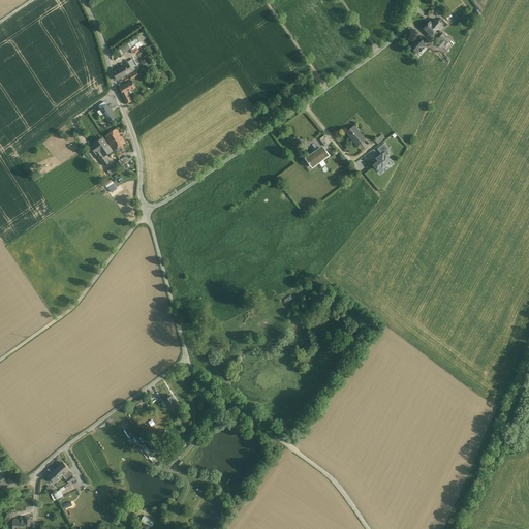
[(438,21),(436,20),(432,24),(430,22),(428,24),(424,29),(427,32),(432,35),(437,29),(438,30),(442,25),(438,21)]
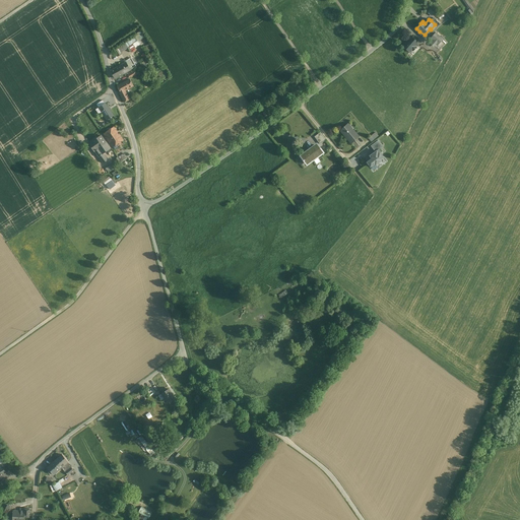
[(435,24),(431,29),(433,31),(440,23),(437,21),(435,24)]
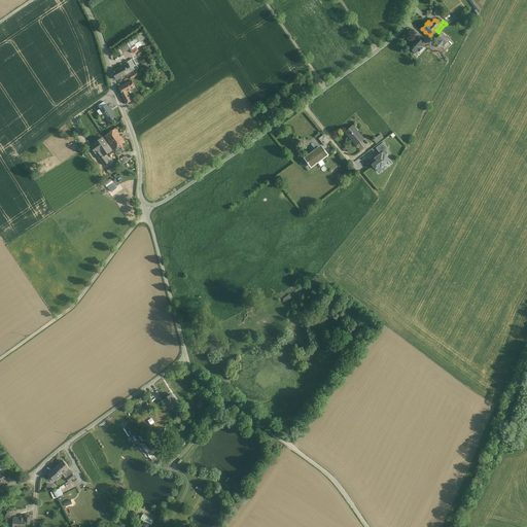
[(449,40),(442,33),(436,39),(438,42),(436,45),(438,47),(442,44),(444,46),(449,40)]
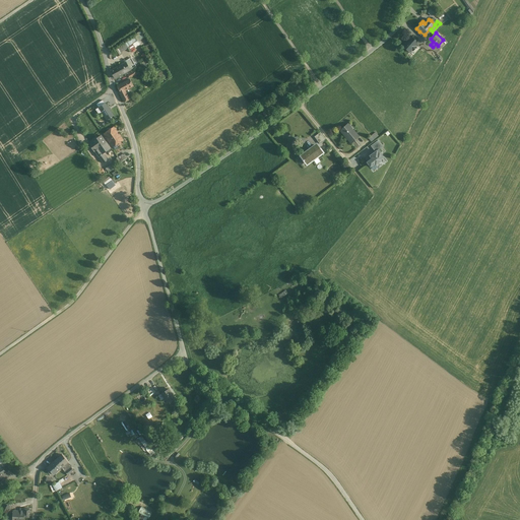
[(135,37),(130,40),(124,44),(127,48),(129,48),(130,52),(140,45),(135,37)]
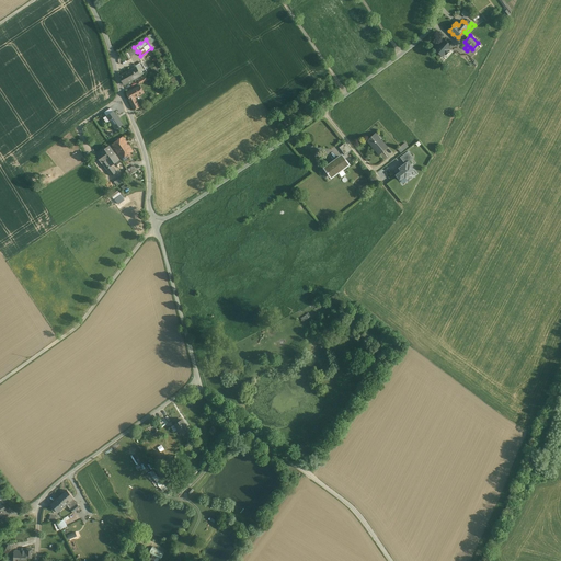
[(443,43),(441,44),(435,49),(438,54),(439,55),(439,56),(441,56),(442,56),(445,54),(446,55),(449,52),(448,50),(450,47),(447,45),(448,44),(445,41),(443,43)]
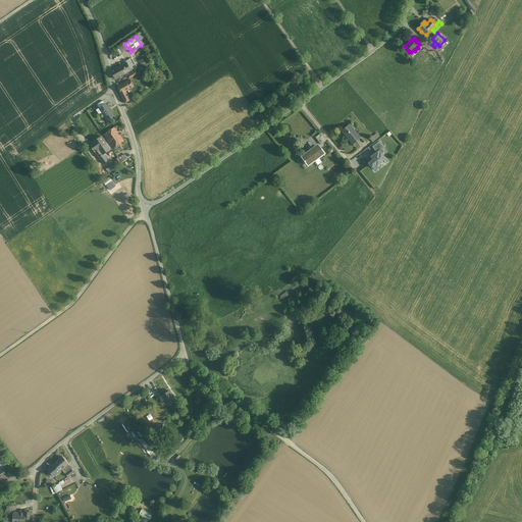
[(124,44),(117,48),(120,53),(127,48),(124,44)]
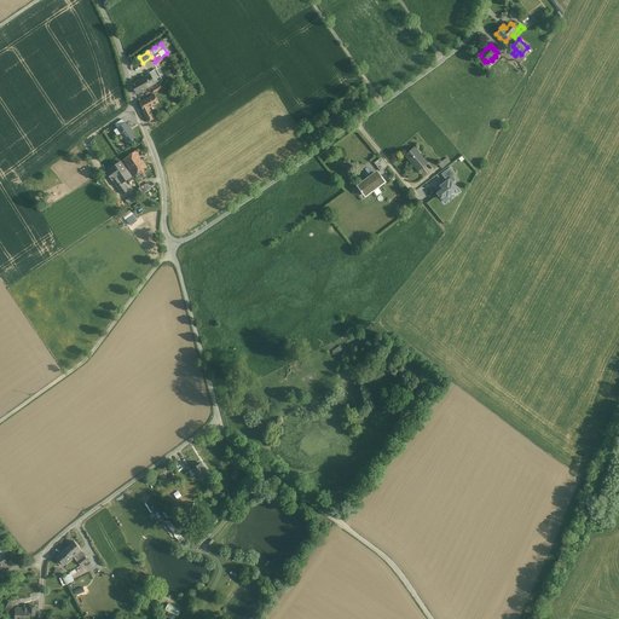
[(497,52),(495,56),(496,57),(492,61),(491,59),(487,62),(492,65),(501,56),(497,52)]
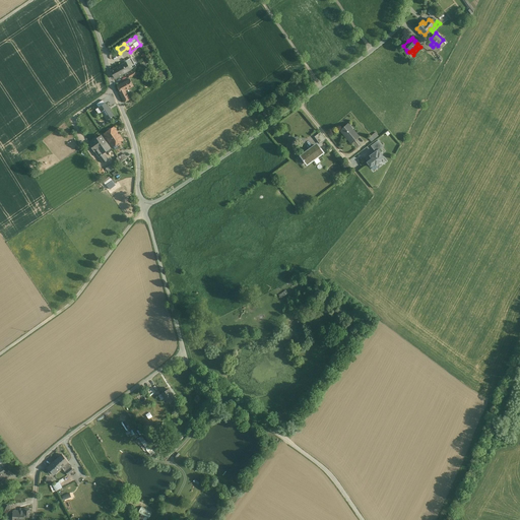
[(131,58),(126,62),(126,63),(130,70),(136,66),(131,58)]
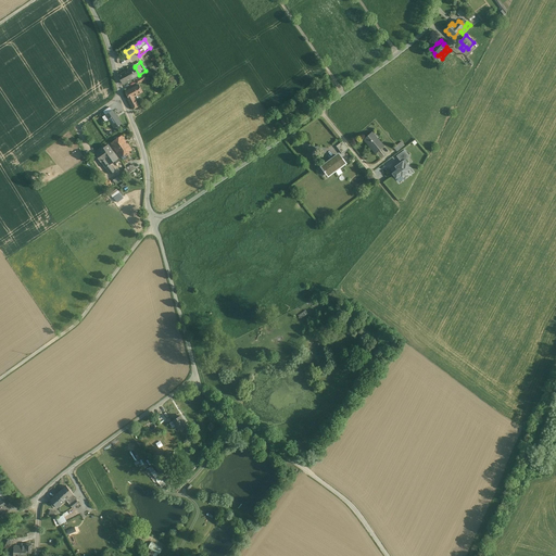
[(135,67),(118,76),(123,84),(139,75),(135,67)]
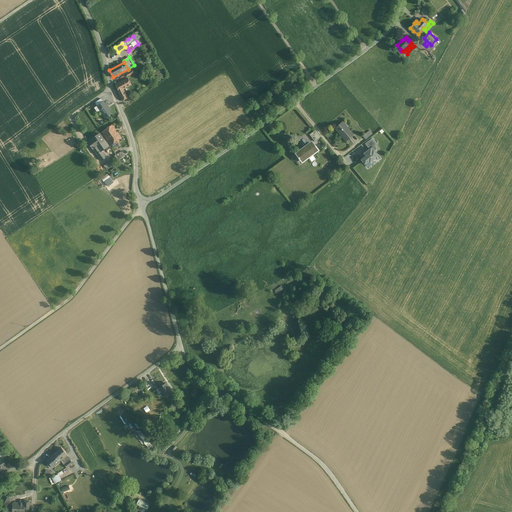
[(128,78),(116,85),(119,91),(123,89),(131,85),(128,78)]
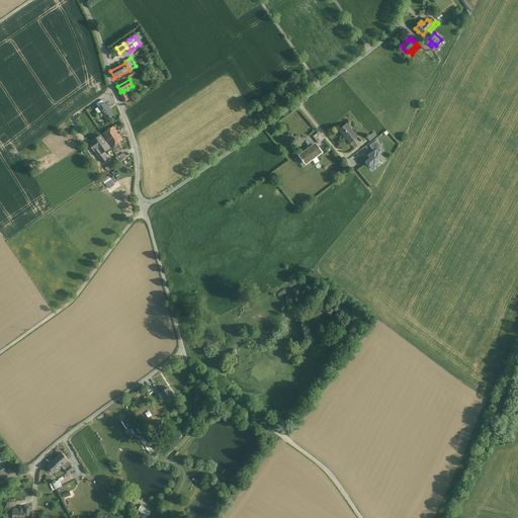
[(120,92),(119,92),(124,101),(130,98),(124,90),(120,92)]
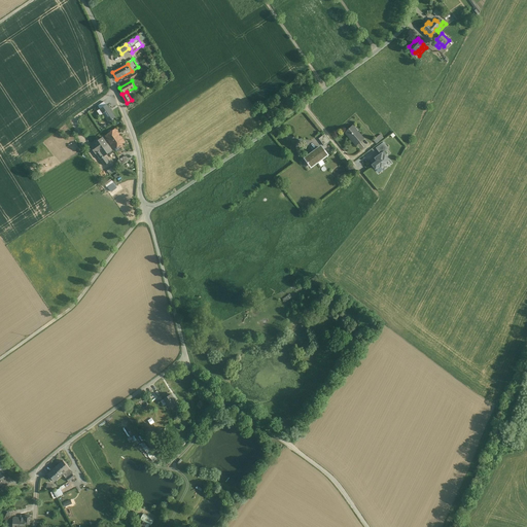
[(115,116),(106,104),(100,109),(109,121),(115,116)]
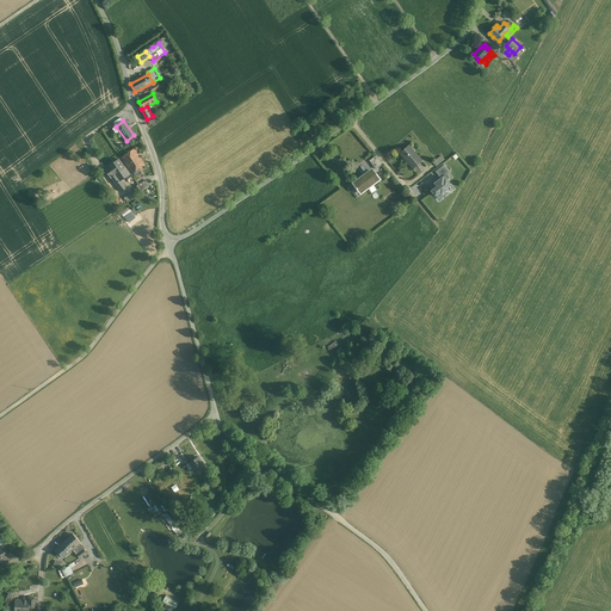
[(423,161),(415,154),(415,155),(408,147),(400,153),(407,162),(412,159),(418,165),(423,161)]
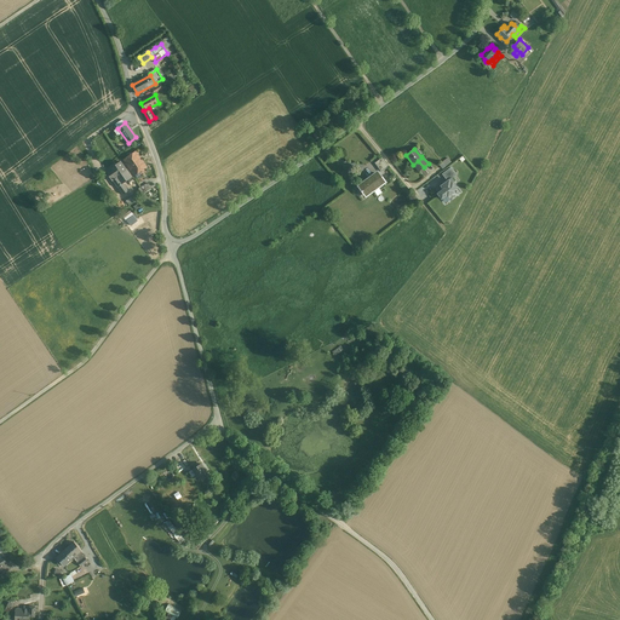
[(136,151),(124,159),(136,174),(147,166),(141,158),(139,156),(136,151)]
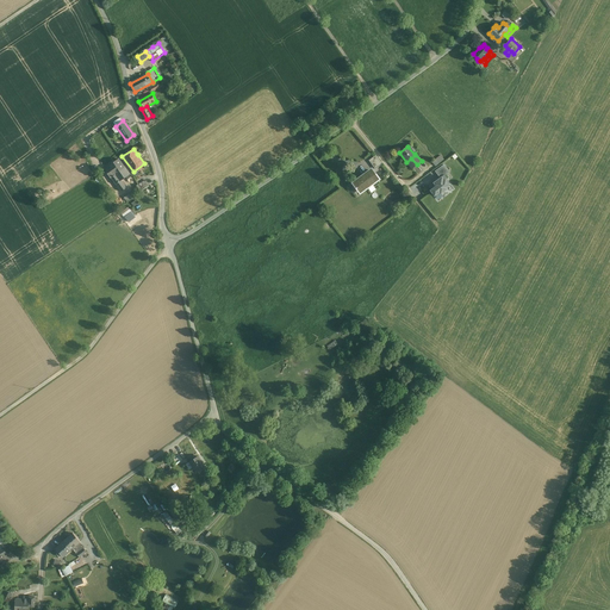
[(375,155),(368,161),(375,169),(381,165),(375,155)]
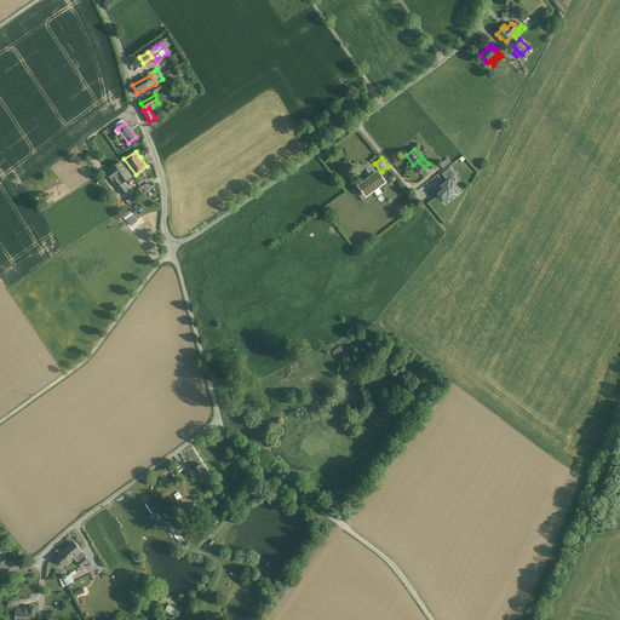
[(448,158),(442,162),(438,165),(442,170),(451,162),(448,158)]
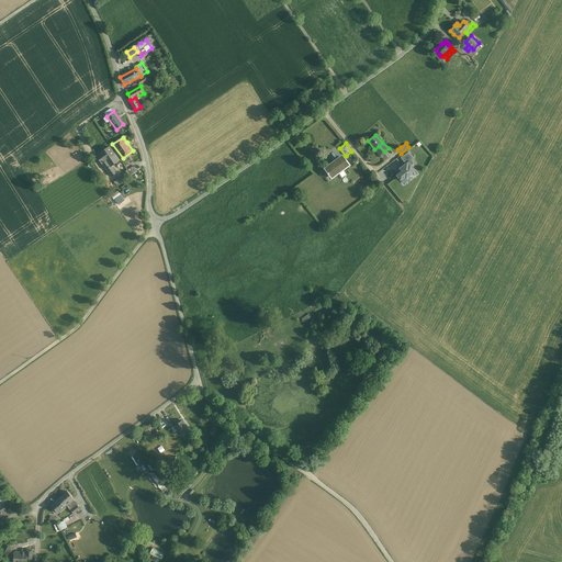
[(110,146),(97,155),(102,163),(105,160),(105,159),(115,154),(110,146)]
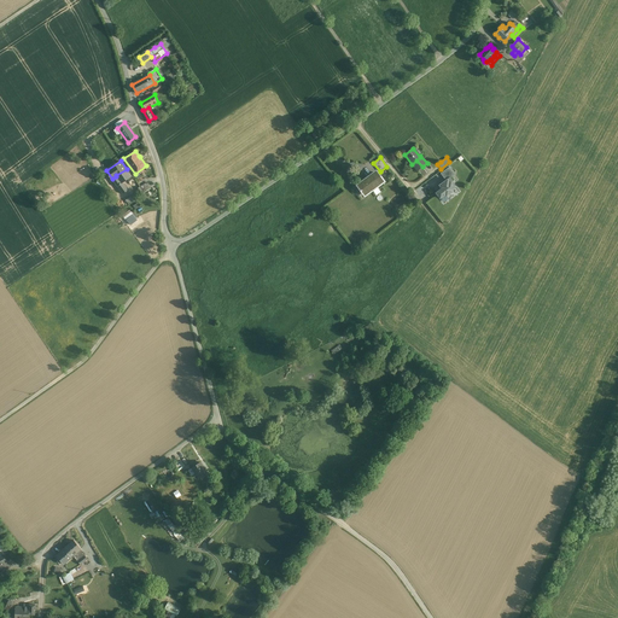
[(423,167),(417,161),(412,164),(418,170),(423,167)]
